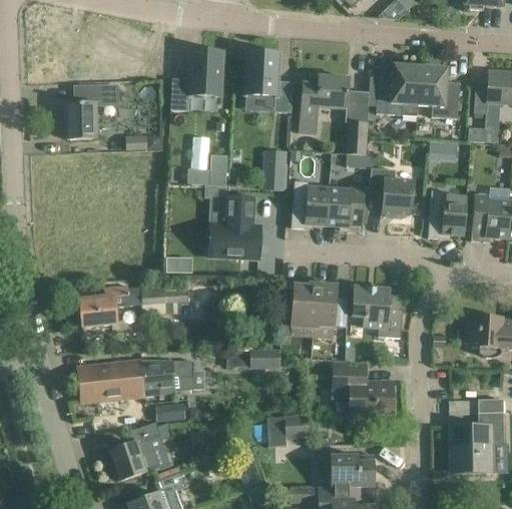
[(398,19),(407,11),(396,0),(394,0),(378,15),(380,17),(398,19)]
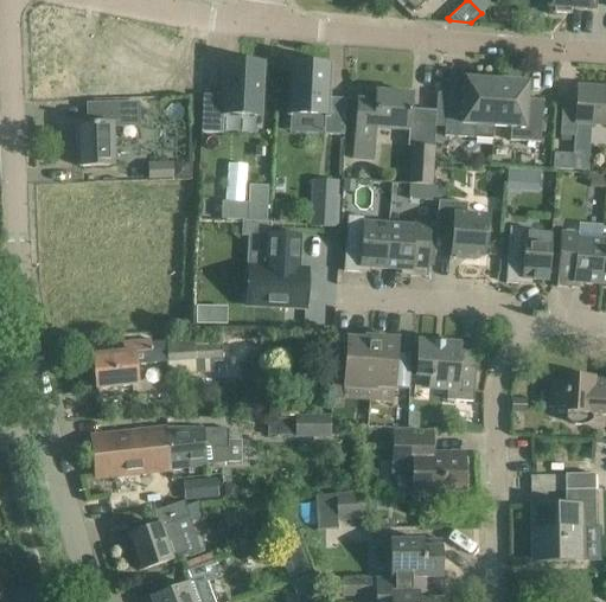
[(469,0),(482,13),(492,2),(490,0),(469,0)]
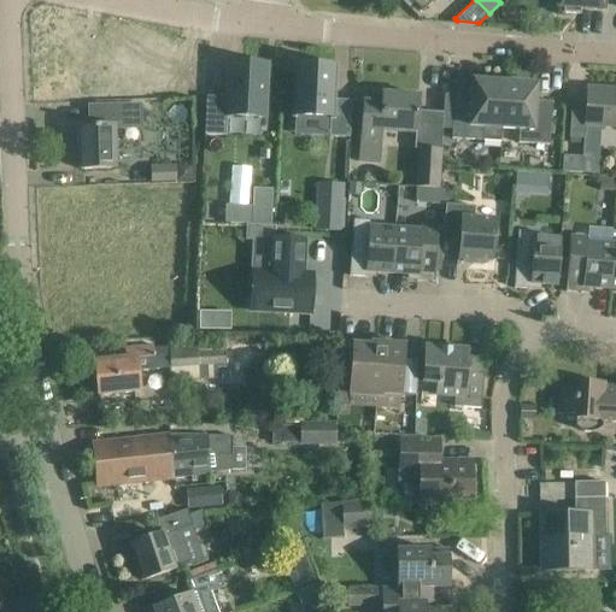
[(558,0),(558,5),(564,5),(563,11),(581,12),(581,6),(603,9),(604,0),(558,0)]
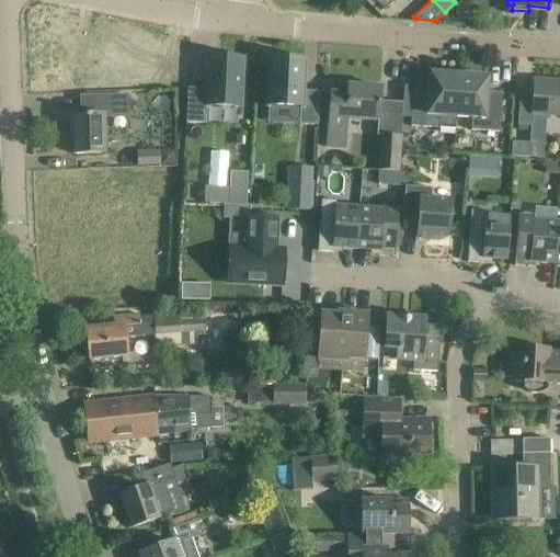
[(468,3),(454,6),(457,20),(471,18),(468,3)]
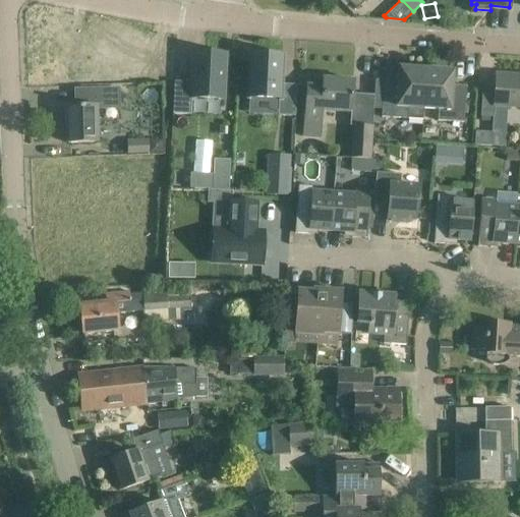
[(152,38),(103,31),(98,63),(145,70),(145,74),(162,76),(166,49),(150,46),(152,38)]
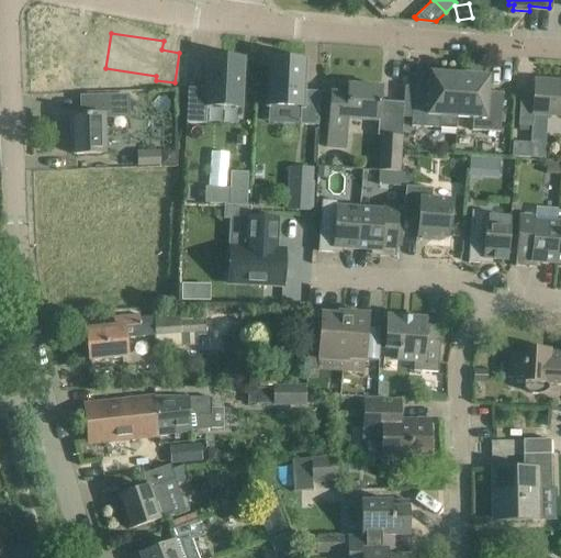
[(189,86),(188,120),(208,121),(208,103),(242,105),(244,55),(209,54),(208,87),(189,86)]
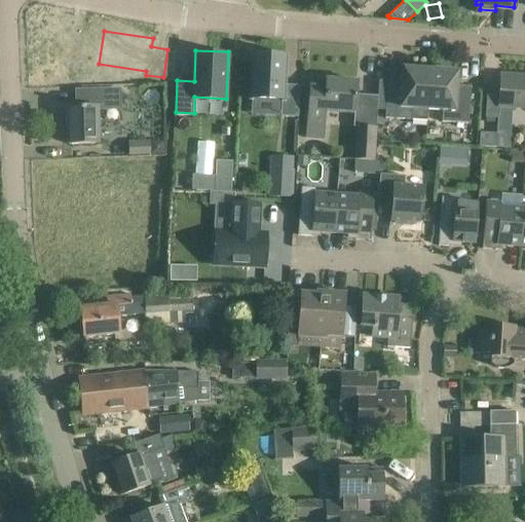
[(254,54),(252,99),(254,99),(283,100),(282,114),(298,115),(300,84),(284,83),(285,56),(254,54)]
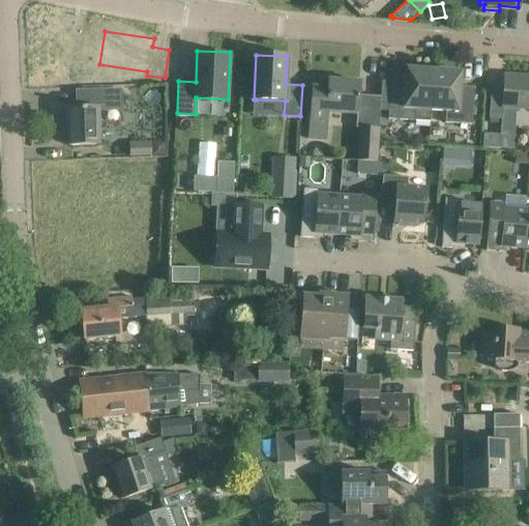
[(382,79),(379,108),(389,109),(388,117),(415,119),(416,107),(432,108),(435,68),(413,67),(406,71),(405,80),(391,79),(382,79)]
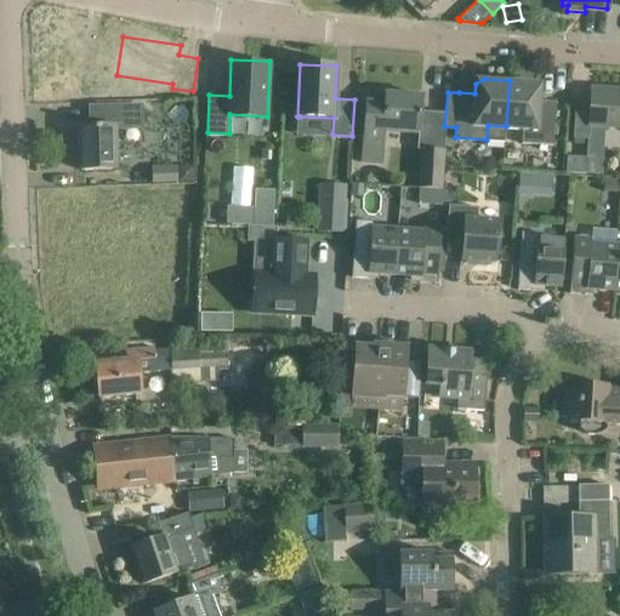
[(510,80),(506,126),(523,127),(522,141),(553,143),(557,101),(540,100),(540,90),(533,83),(510,80)]
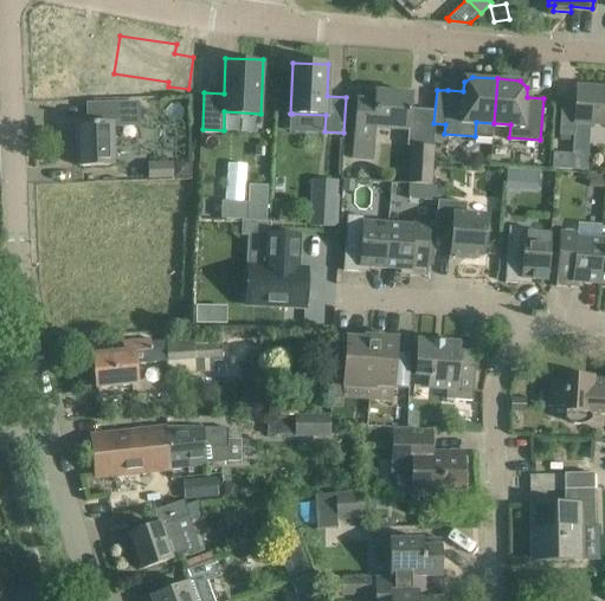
[(604,83),(578,82),(577,104),(561,103),(559,130),(574,131),(575,117),(604,118),(604,83)]
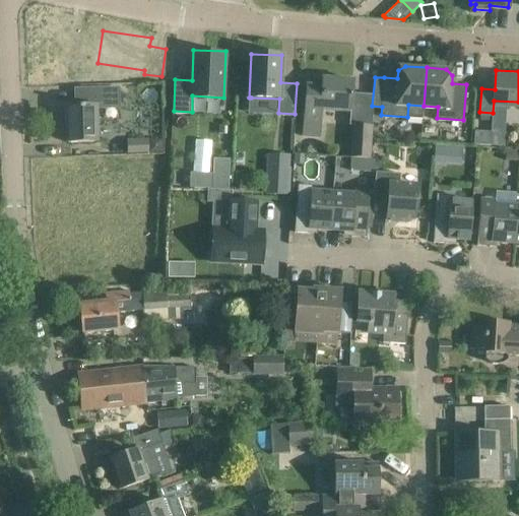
[(305,123),(304,135),(321,136),(322,124),(323,108),(348,110),(351,110),(352,91),(353,78),(323,76),(322,86),(307,85),(305,123)]
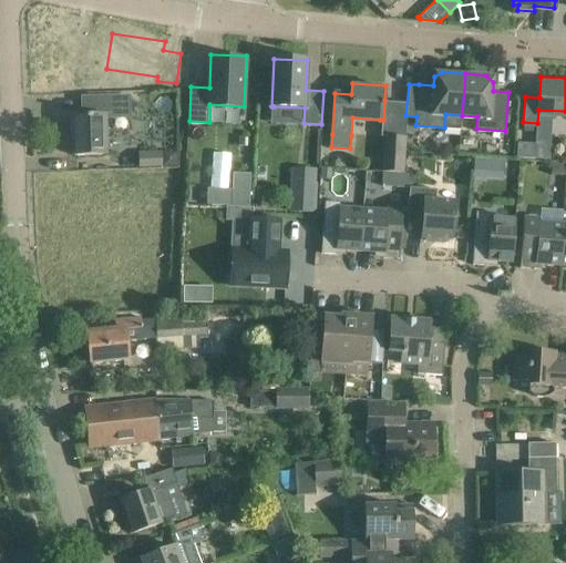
[(74,114),(75,153),(106,152),(105,116),(132,116),(131,93),(82,94),(82,114),(74,114)]
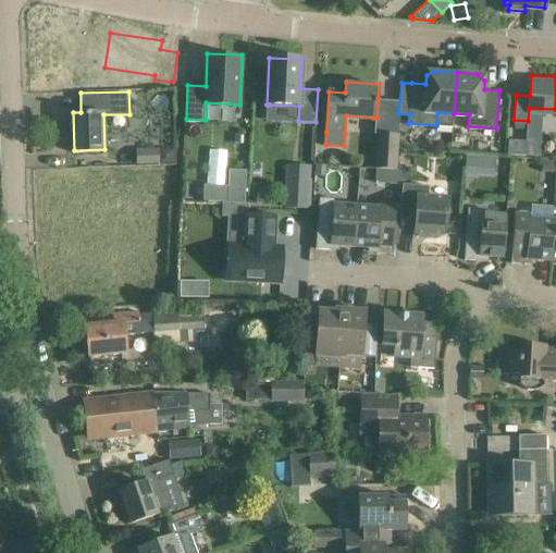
[(398,169),(400,133),(378,132),(375,168),(398,169)]
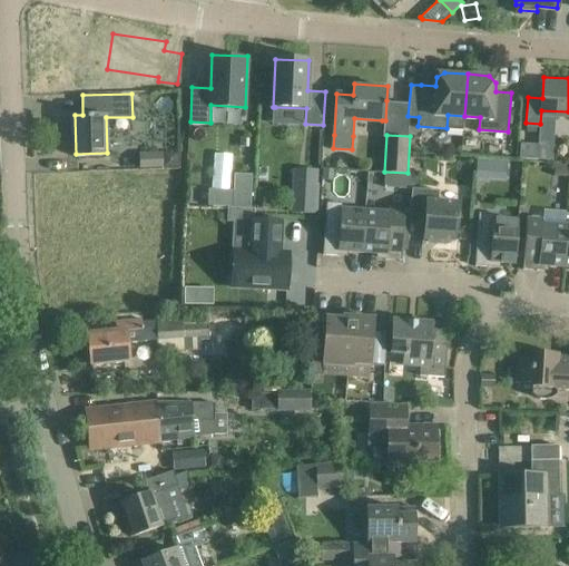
[(522,143),(521,157),(539,158),(540,144),(522,143)]
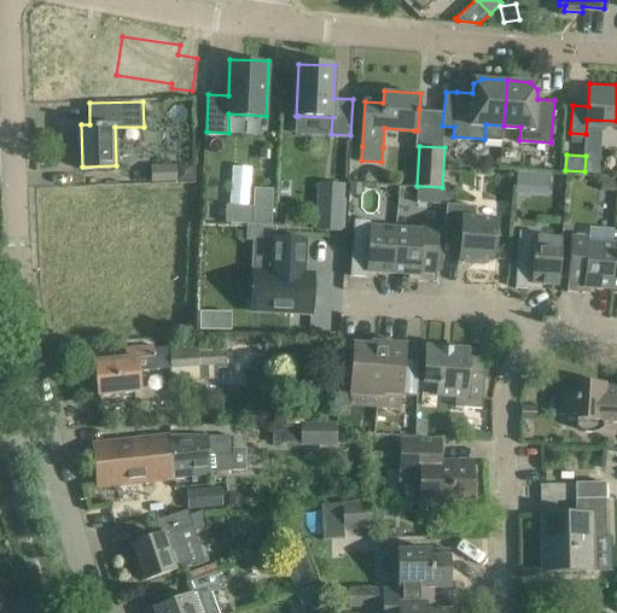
[(185,164),(178,169),(178,179),(192,179),(192,164),(185,164)]
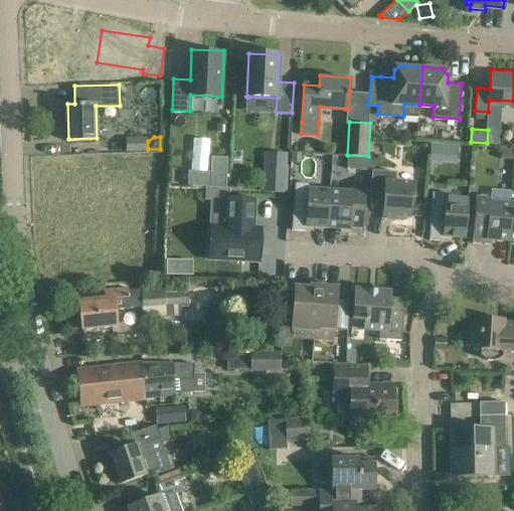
[(432,142),(431,159),(441,160),(441,159),(442,142),(432,142)]
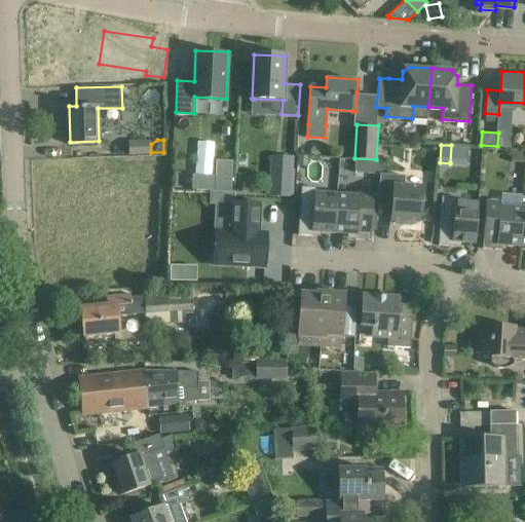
[(513,149),(512,160),(524,161),(524,150),(513,149)]
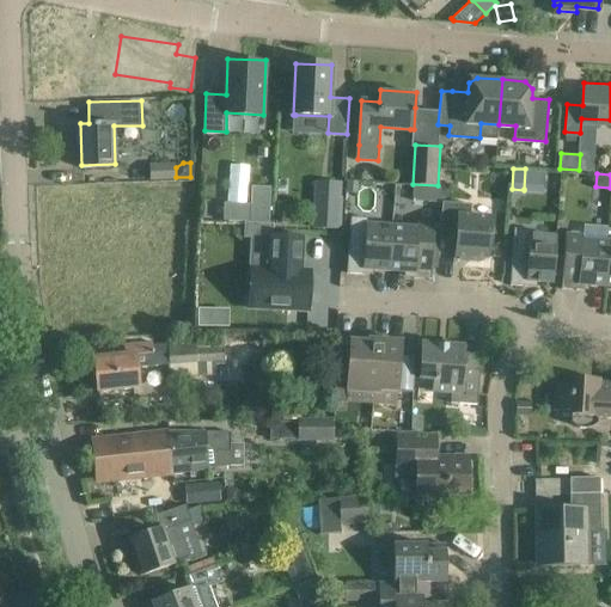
[(359,191),(359,181),(347,179),(347,190),(359,191)]
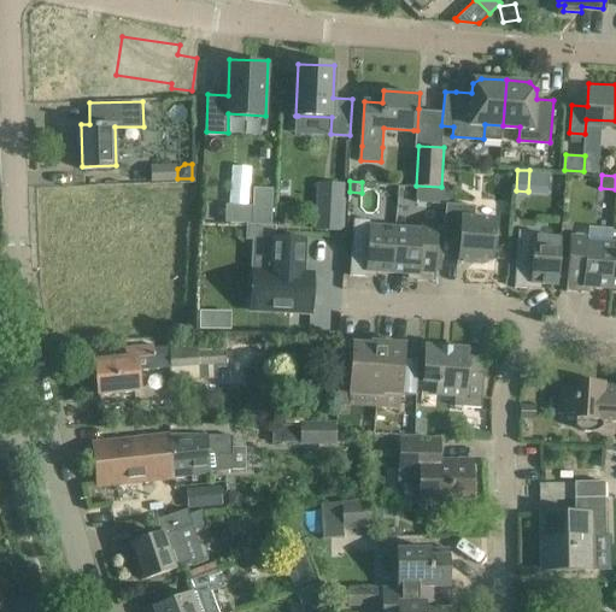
[(86,195),(87,247),(135,246),(134,196),(141,196),(141,182),(105,183),(105,195),(86,195)]
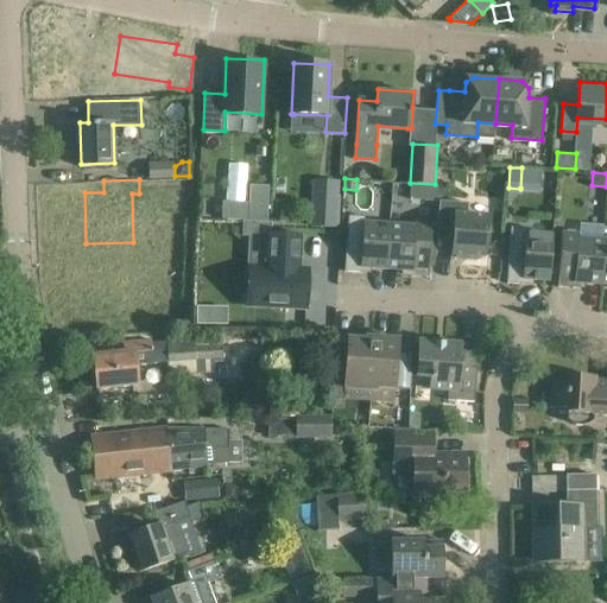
[(251,183),(251,201),(250,219),(269,220),(270,184),(251,183)]
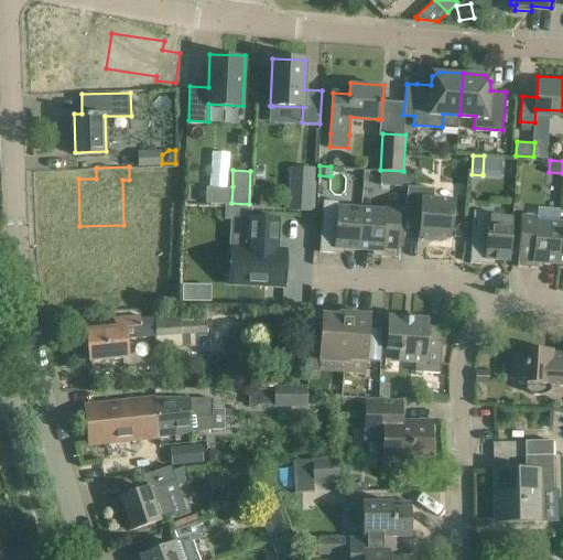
[(291,176),(290,207),(312,208),(313,178),(291,176)]
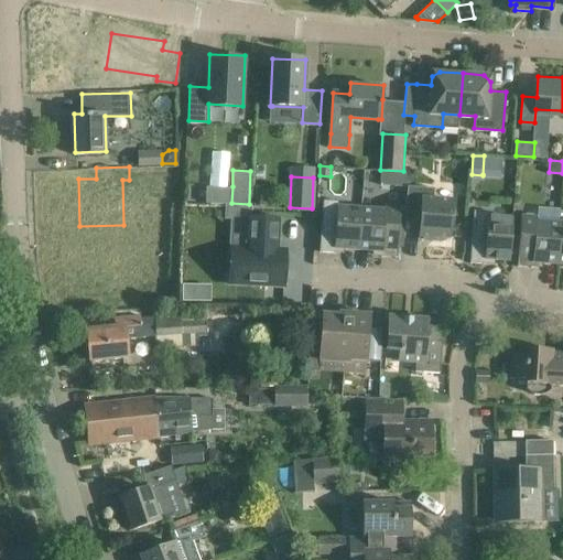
[(408,184),(404,219),(420,221),(419,232),(431,233),(431,239),(442,240),(448,234),(451,196),(434,195),(434,186),(408,184)]
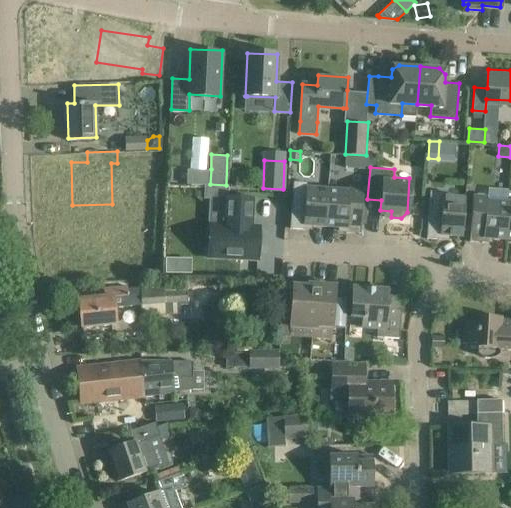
[(326,224),(329,185),(308,184),(308,181),(294,180),(290,227),(305,228),(305,223),(326,224)]
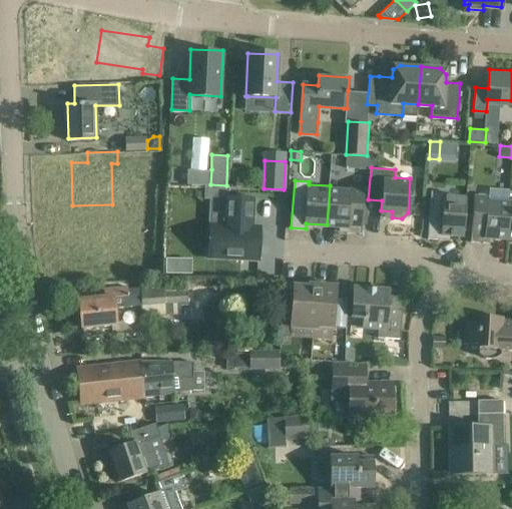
[(205,184),(204,197),(227,198),(226,223),(211,222),(209,257),(259,259),(260,225),(252,224),(253,198),(228,197),(229,185),(205,184)]
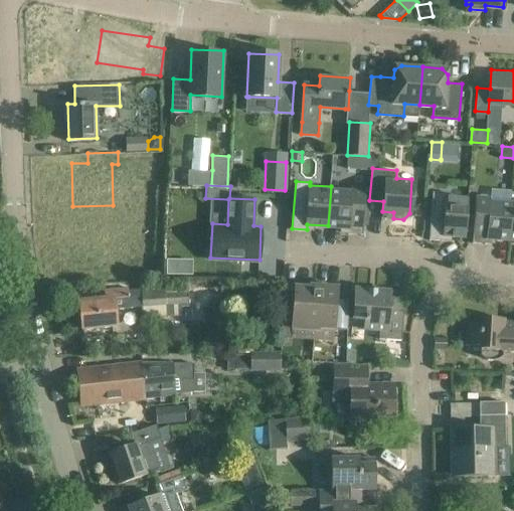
[(352,188),(331,186),(328,225),(348,227),(348,232),(363,232),(366,186),(352,185),(352,188)]
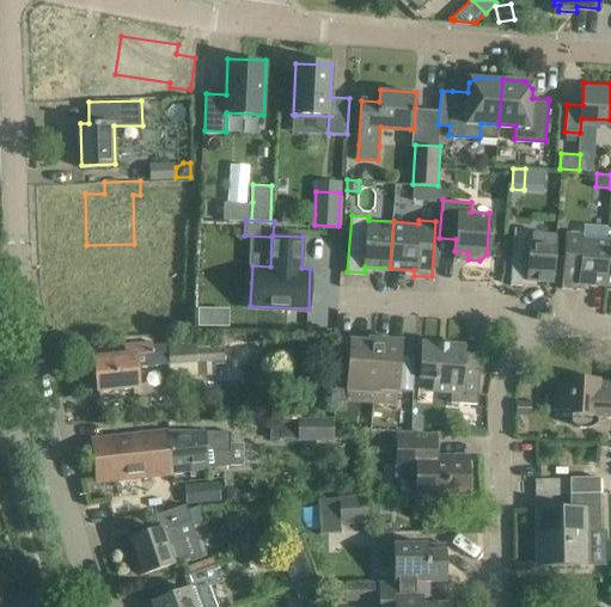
[(526,282),(526,276),(553,279),(556,233),(530,232),(531,226),(513,225),(509,281),(526,282)]
